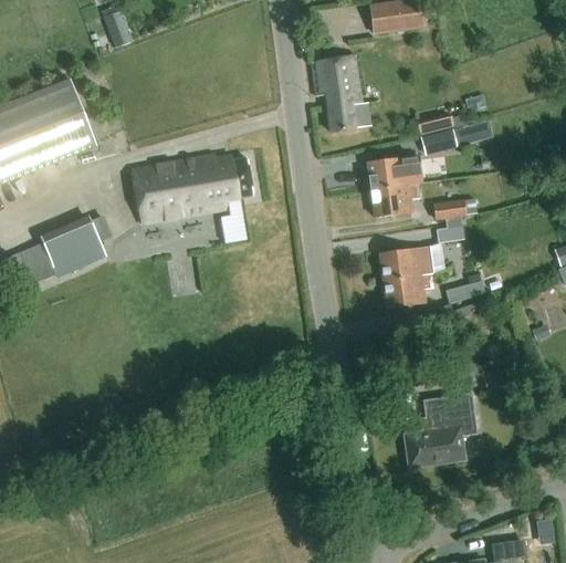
[(375,34),(376,34),(423,27),(419,0),(391,0),(370,3),(375,34)]
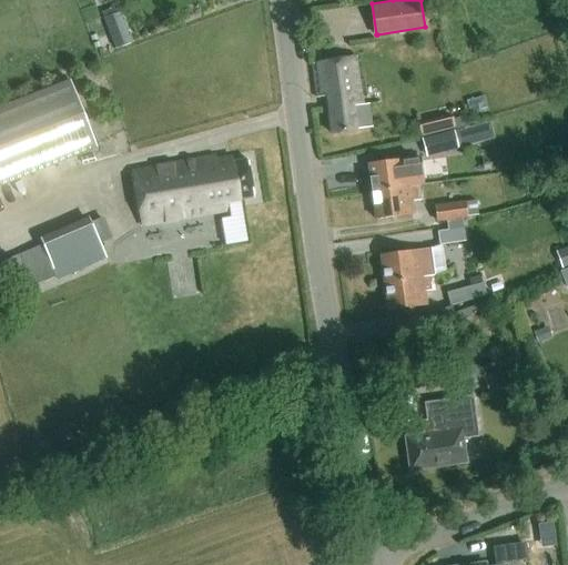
[(135,42),(123,10),(107,17),(119,49),(135,42)]
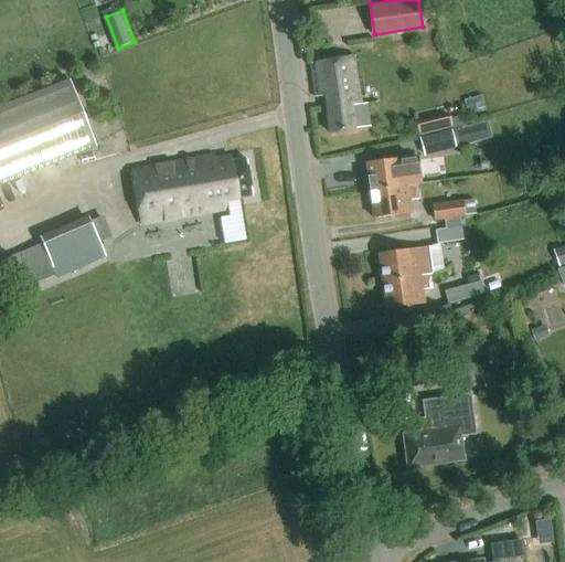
[(354,55),(310,62),(315,95),(323,94),(329,130),(369,125),(365,103),(362,103),(354,55)]
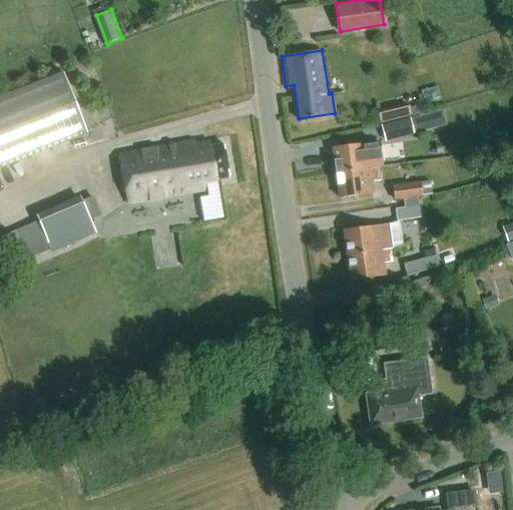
[(63,72),(0,96),(0,166),(86,132),(63,72)]
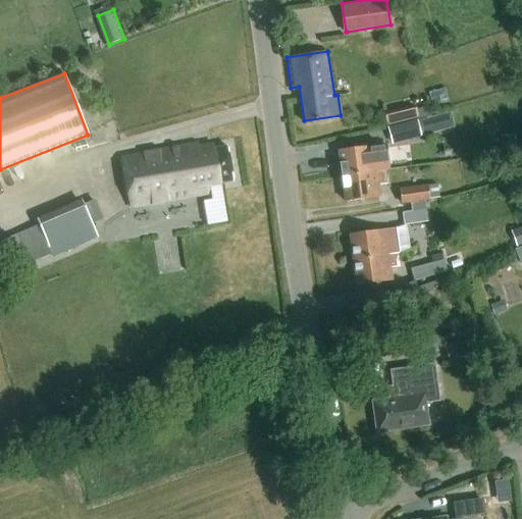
[(387,118),(415,116),(414,104),(386,106),(387,118)]
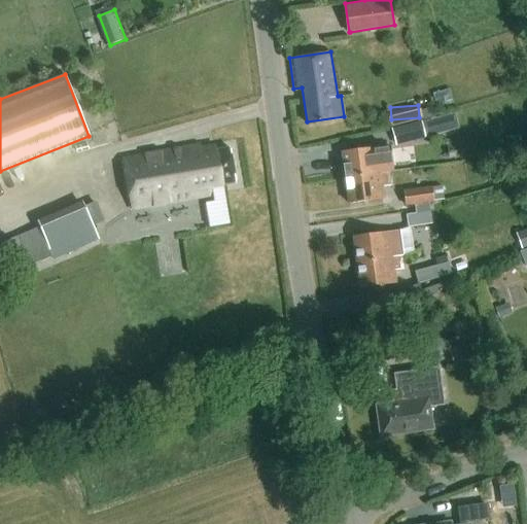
[(431,106),(419,109),(421,118),(434,115),(431,106)]
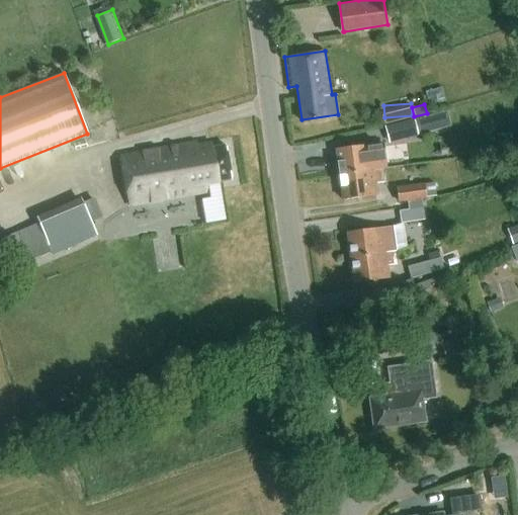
[(446,110),(437,112),(441,126),(450,123),(446,110)]
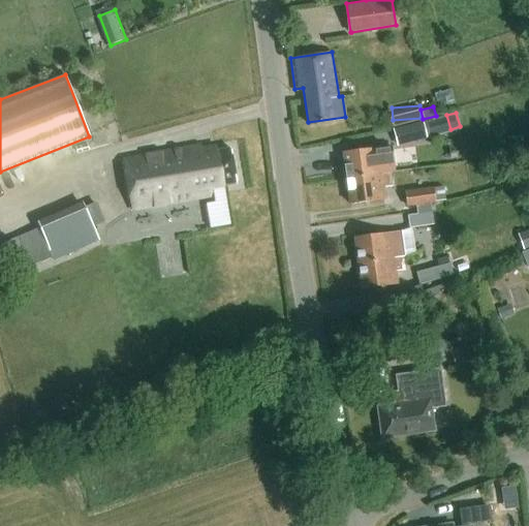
[(422,120),(412,123),(416,138),(426,136),(422,120)]
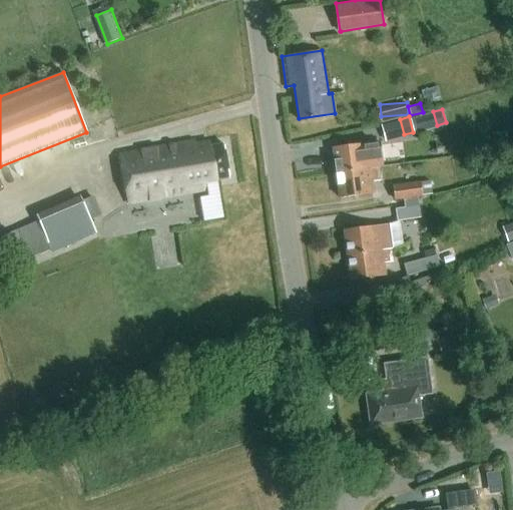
[(208,137),(119,153),(127,201),(202,188),(201,181),(228,176),(222,142),(210,145),(208,137)]
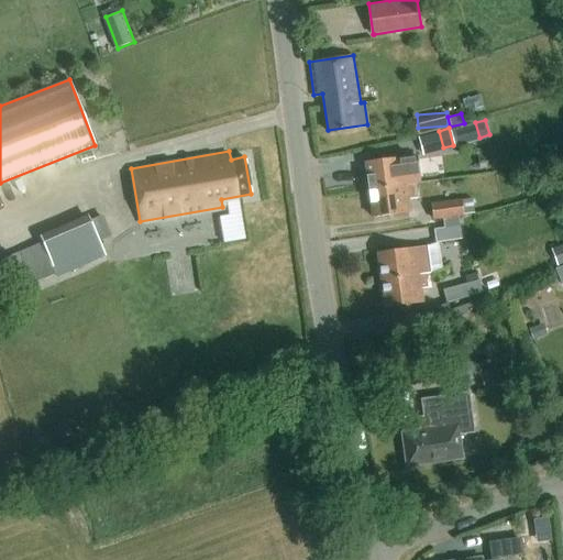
[(412,155),(365,161),(370,189),(407,184),(416,183),(412,155)]
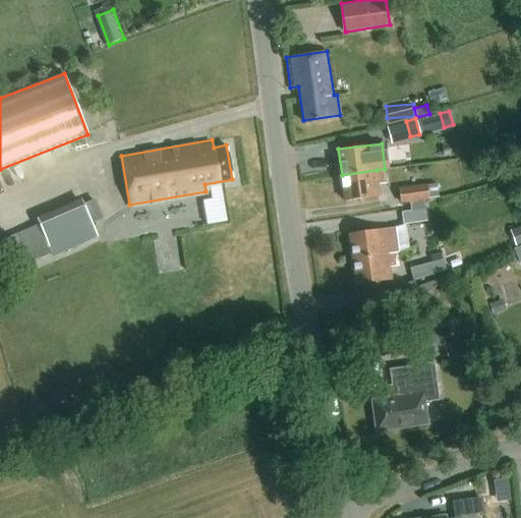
[(377,170),(342,175),(345,199),(381,194),(379,183),(387,182),(385,169),(377,170)]
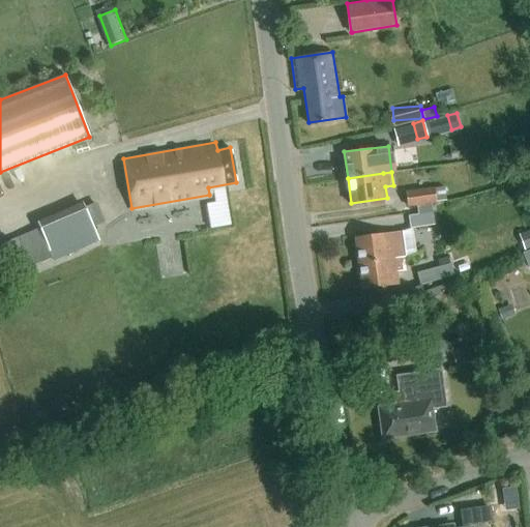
[(407,205),(416,203),(431,201),(436,200),(434,184),(405,189),(407,205)]
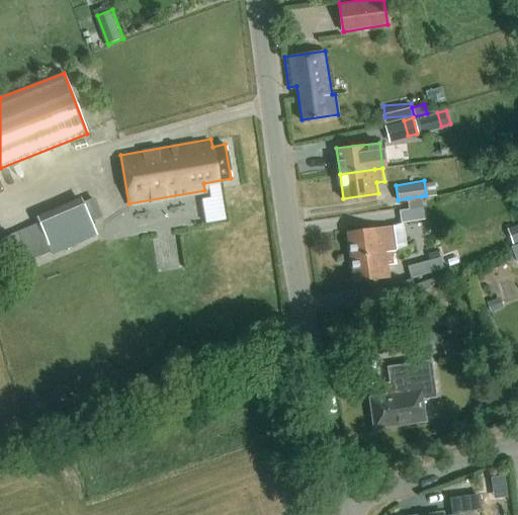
[(35,225),(16,233),(28,261),(50,252),(51,255),(76,244),(96,235),(80,196),(53,208),(32,218),(35,225)]
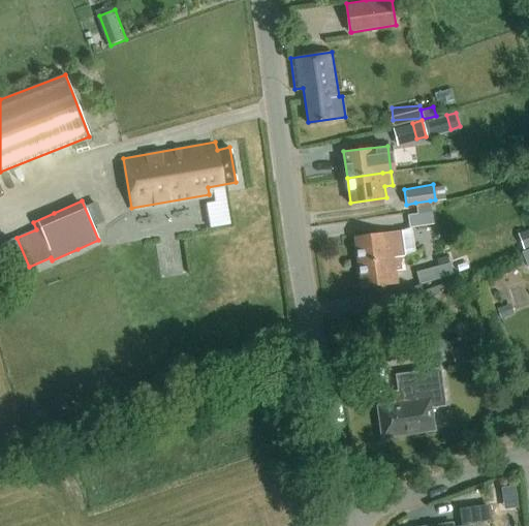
[(434,221),(430,200),(415,203),(416,212),(407,213),(409,225),(434,221)]
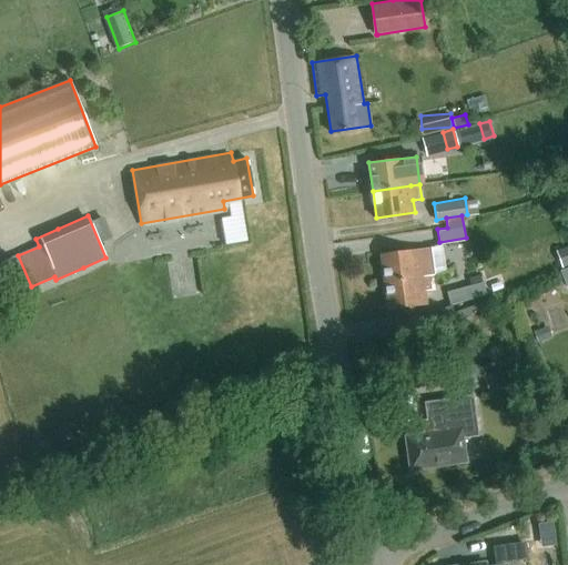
[(246,218),(222,221),(225,242),(250,239),(246,218)]
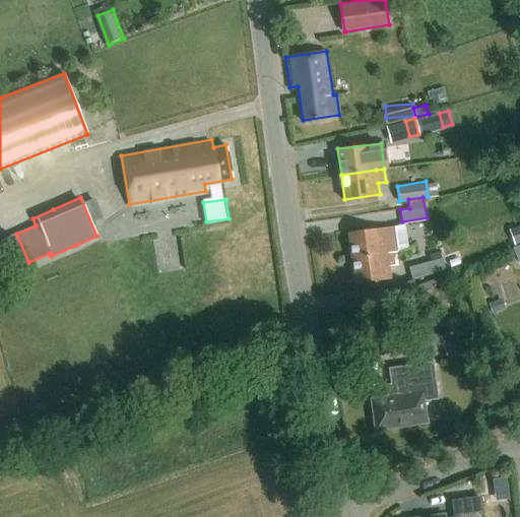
[(519,223),(509,229),(515,244),(519,242),(519,223)]
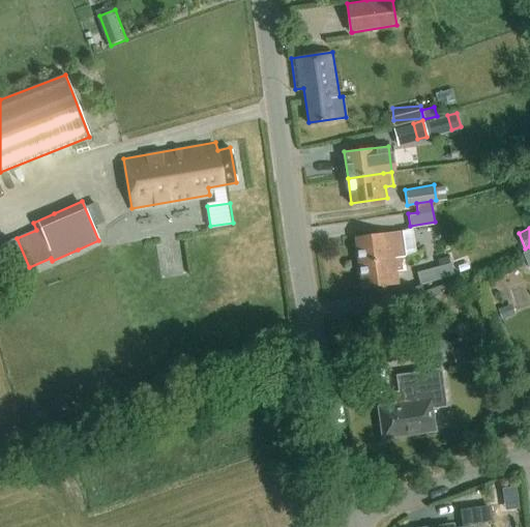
[(396,284),(395,271),(405,270),(400,231),(356,236),(362,288),(396,284)]
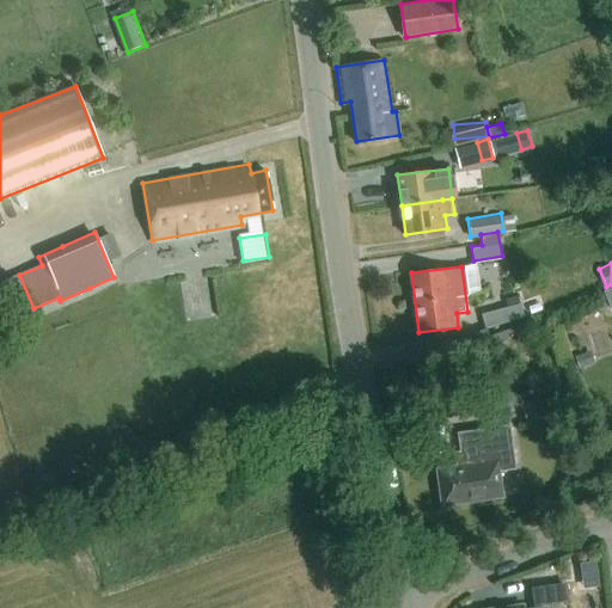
[(482,312),(485,325),(522,315),(516,294),(503,298),(506,306),(482,312)]
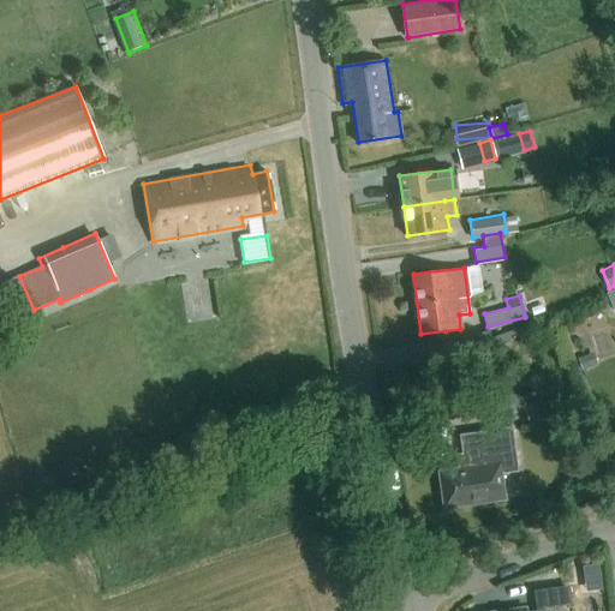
[(578,357),(581,369),(595,364),(591,352),(578,357)]
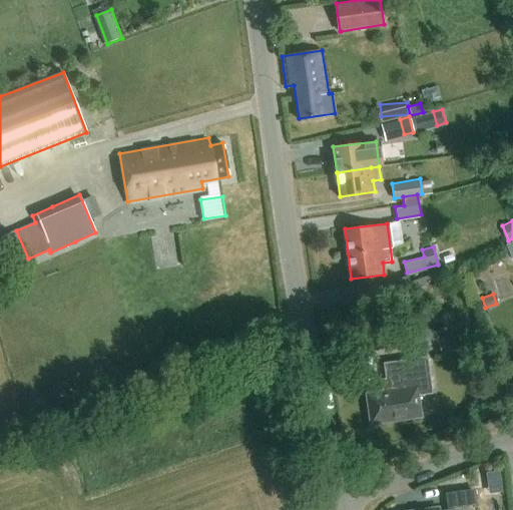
[(438,328),(439,345),(456,344),(455,326),(438,328)]
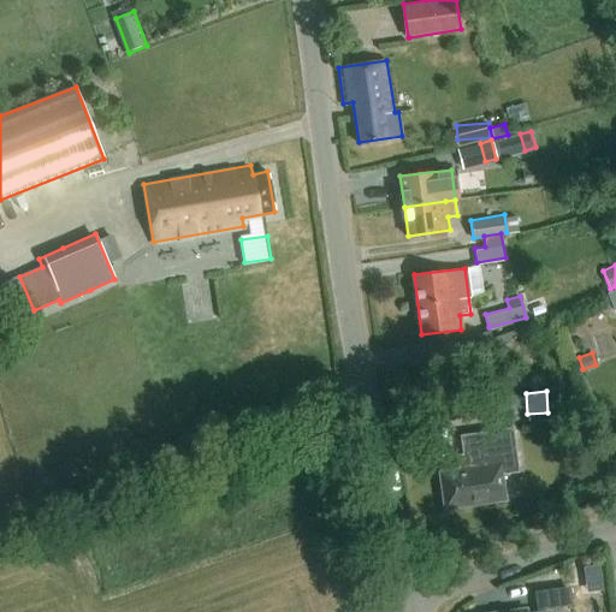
[(454,453),(456,470),(439,473),(444,509),(505,500),(501,471),(519,469),(511,425),(457,433),(460,452),(454,453)]
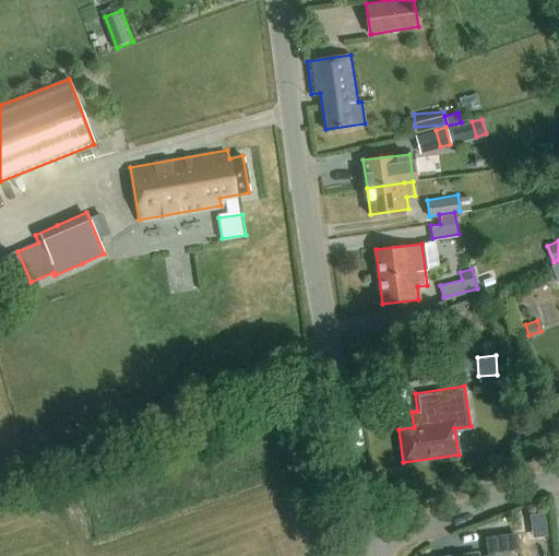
[(515,532),(486,535),(488,553),(518,548),(515,532)]
